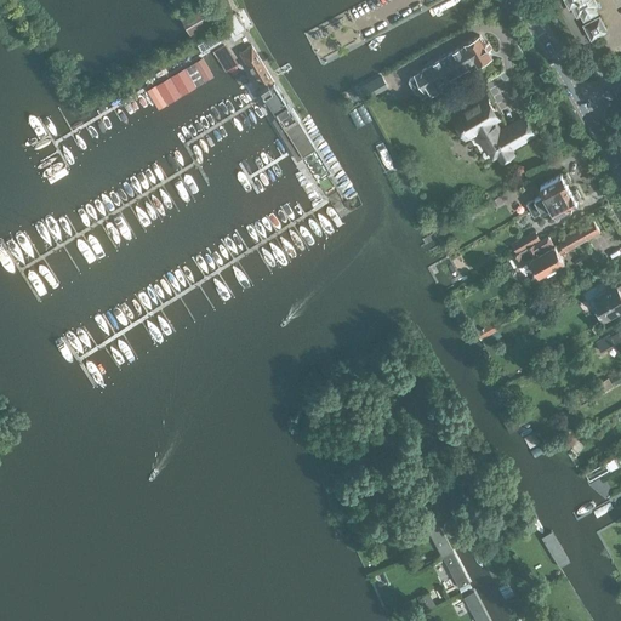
[(570,0),(571,3),(577,13),(581,12),(585,17),(598,10),(597,5),(599,4),(597,0),(570,0)]
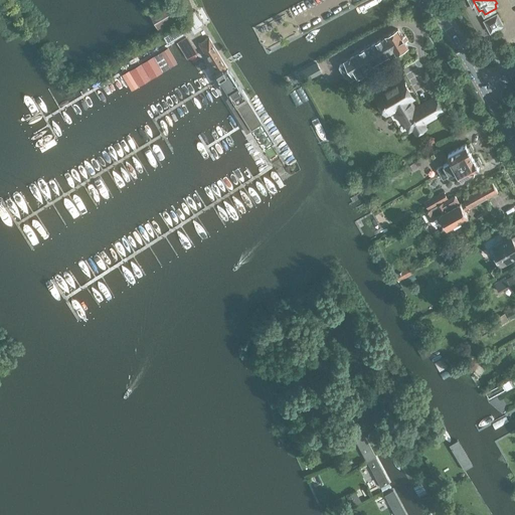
[(203,23),(198,15),(195,9),(193,10),(187,14),(195,28),(203,23)]
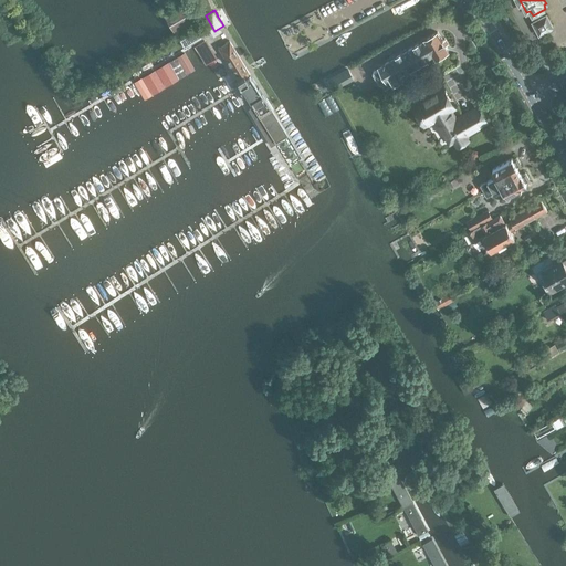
[(540,35),(555,27),(547,14),(533,22),(540,35)]
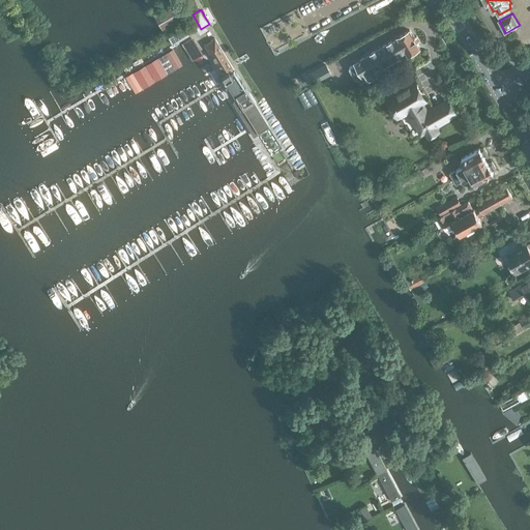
[(398,37),(354,62),(362,78),(369,75),(371,78),(386,68),(383,64),(406,51),(408,55),(420,47),(410,29),(398,36),(398,37)]
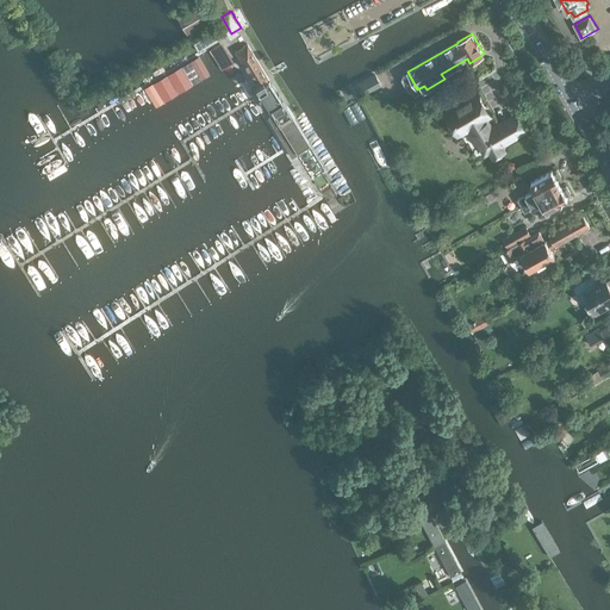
[(247,43),(235,51),(255,85),(257,87),(256,88),(268,109),(272,114),(267,118),(292,157),(297,154),(310,145),(281,100),(268,80),(269,80),(247,43)]
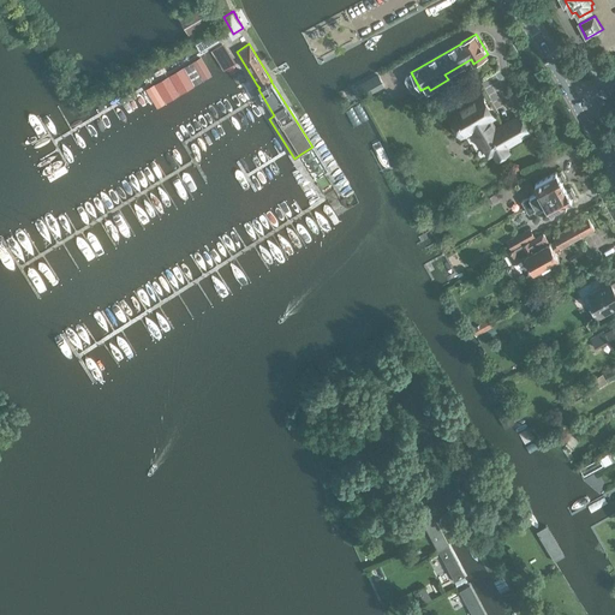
[(366,96),(384,87),(378,75),(360,84),(366,96)]
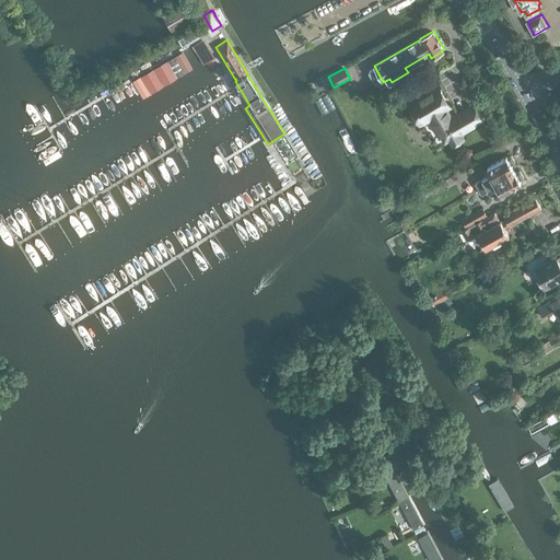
[(447,108),(451,106),(439,85),(407,104),(420,126),(430,120),(444,143),(448,141),(451,146),(464,138),(462,132),(482,120),(473,104),(452,116),(447,108)]
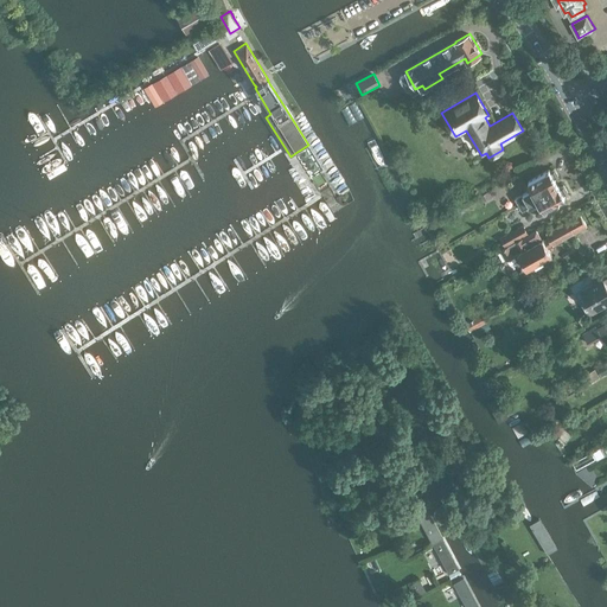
[(515,198),(518,204),(557,183),(555,178),(558,176),(554,168),(550,170),(549,168),(528,180),(532,187),(515,198)]
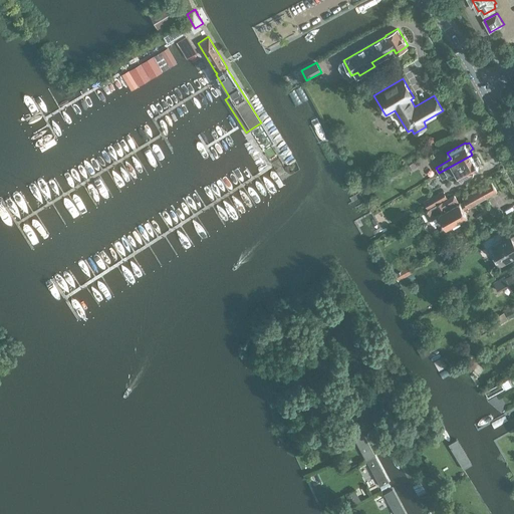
[(474,158),(472,155),(439,173),(442,179),(457,170),(461,176),(479,166),(478,165),(481,163),(477,156),(474,158)]
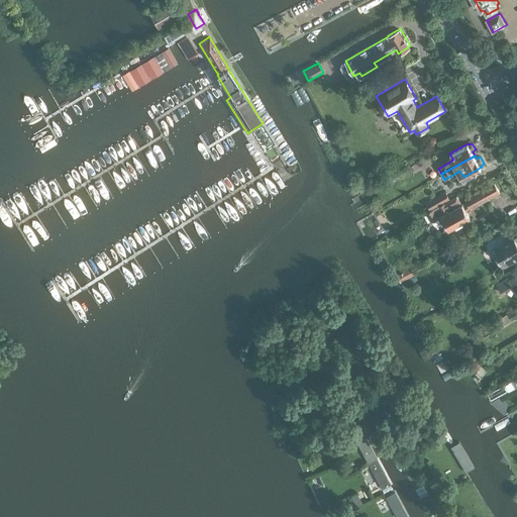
[(467,202),(462,204),(461,203),(456,195),(426,213),(431,223),(439,219),(439,218),(441,216),(449,229),(462,222),(463,224),(472,219),(471,217),(467,211),(471,208),(500,192),(494,182),(464,199),(467,202)]
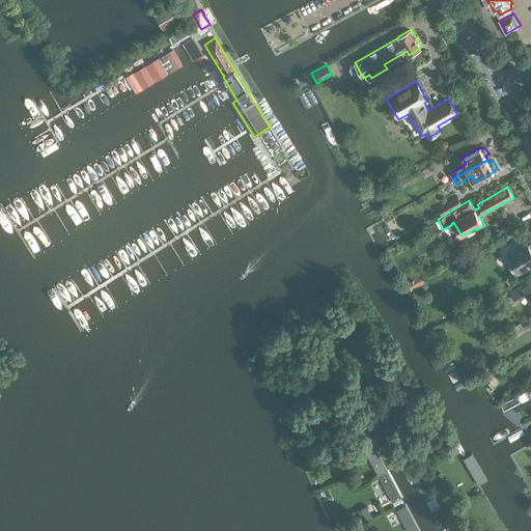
[(448,202),(439,207),(443,215),(451,210),(448,202)]
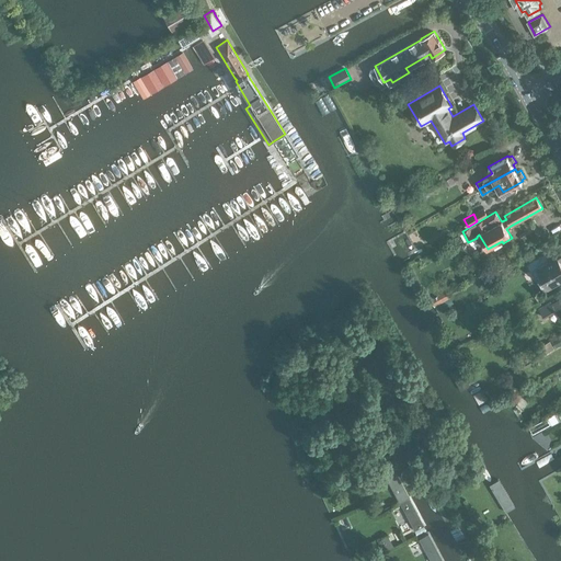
[(560,243),(545,252),(527,263),(531,271),(538,266),(542,274),(536,277),(542,289),(560,278),(560,262),(560,261),(560,260),(560,243)]
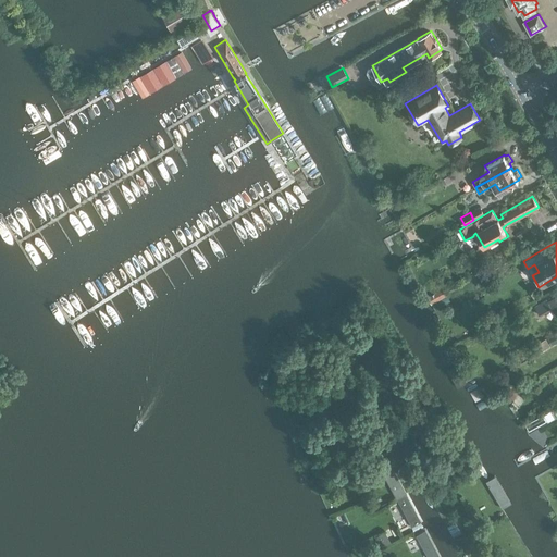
[(480,277),(486,274),(491,272),(487,265),(477,271),(480,276),(480,277)]
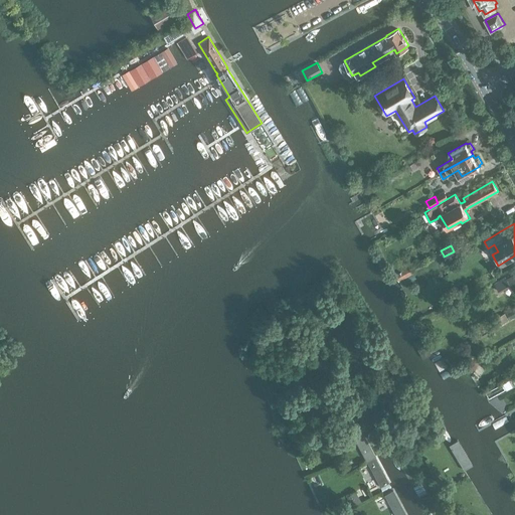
[(399,273),(395,275),(398,282),(413,274),(409,268),(401,272),(398,273),(399,273)]
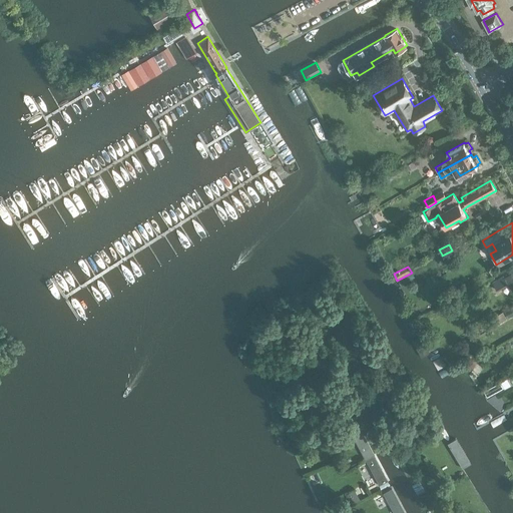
[(512,273),(506,277),(505,276),(492,283),(497,291),(512,282),(512,273)]
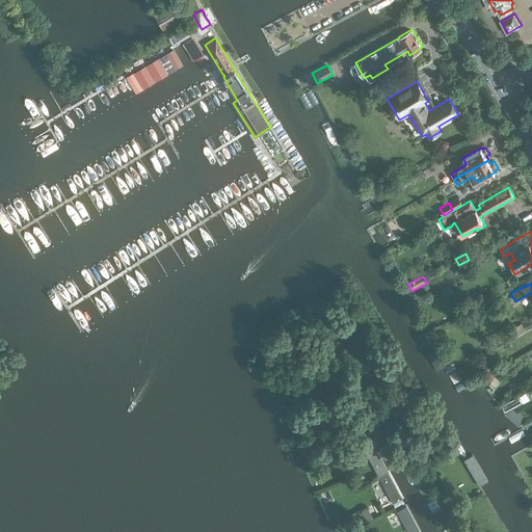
[(519,336),(526,330),(522,324),(514,328),(519,336)]
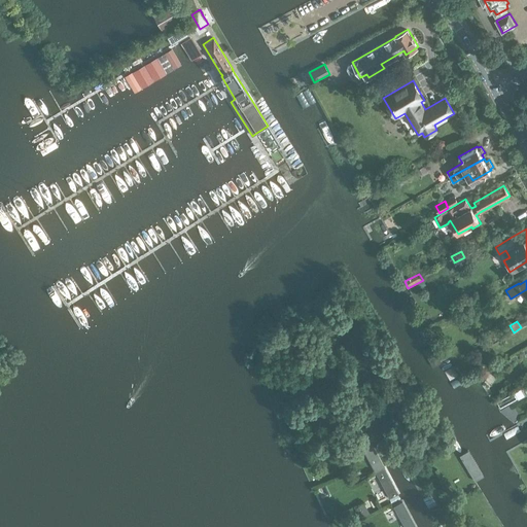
[(369,437),(358,443),(375,473),(384,468),(369,437)]
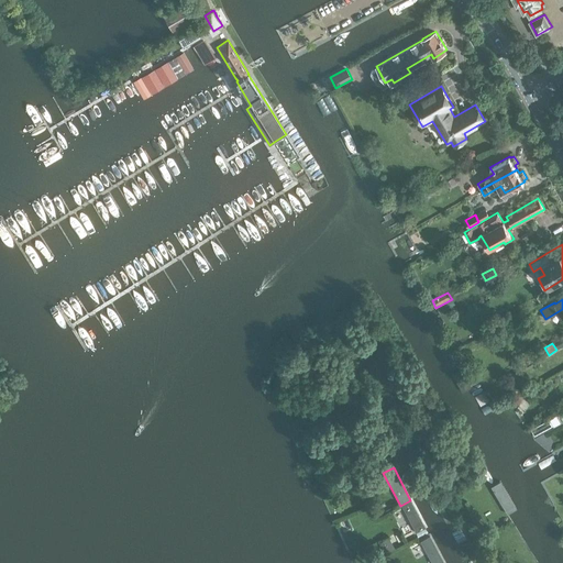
[(403,507),(412,527),(419,523),(409,504),(403,507)]
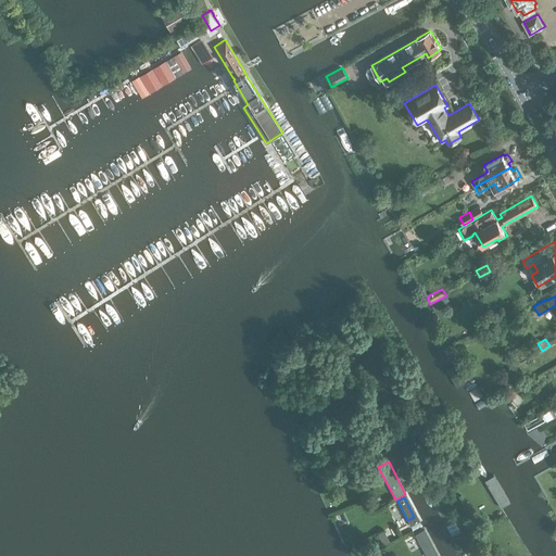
[(429,519),(445,546),(454,541),(438,514),(429,519)]
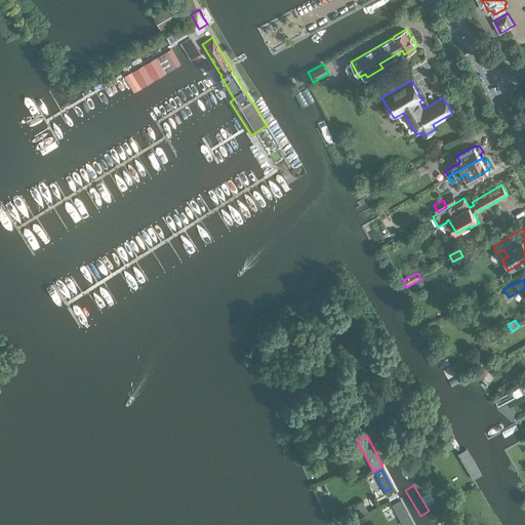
[(389,499),(402,524),(406,524),(412,522),(398,495),(389,499)]
